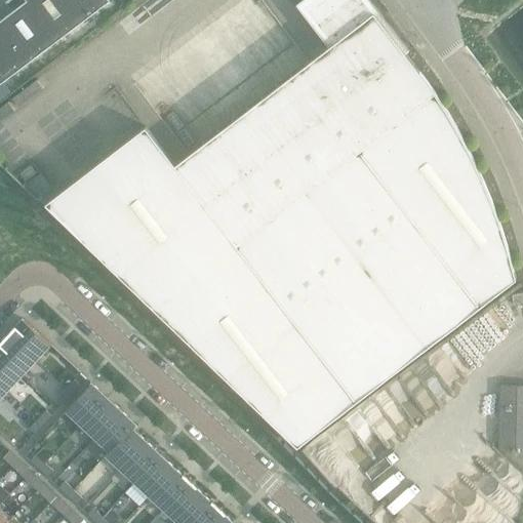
[(82,24),(64,0),(23,0),(26,3),(25,3),(55,43),(82,24)]
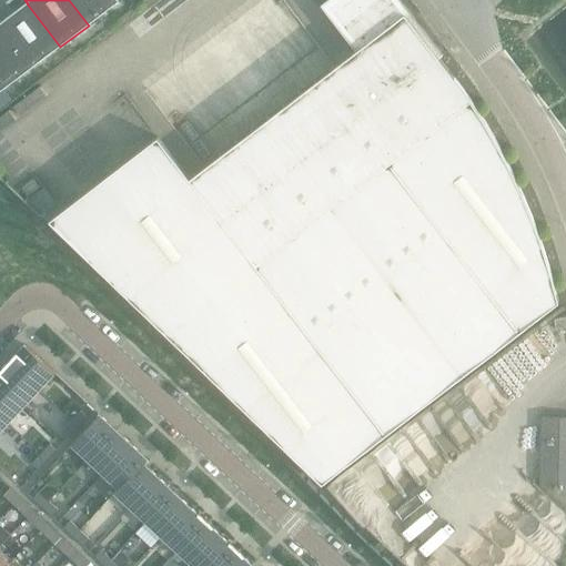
[(47,223),(320,486),(556,304),(555,296),(552,284),(548,272),(545,262),(542,252),(538,241),(535,231),(527,212),(521,196),(519,193),(515,184),(509,172),(503,159),(496,148),(491,137),(485,127),(477,115),(468,101),(390,0),(336,0),(326,8),(359,50),(188,181),(155,140),(47,223)]
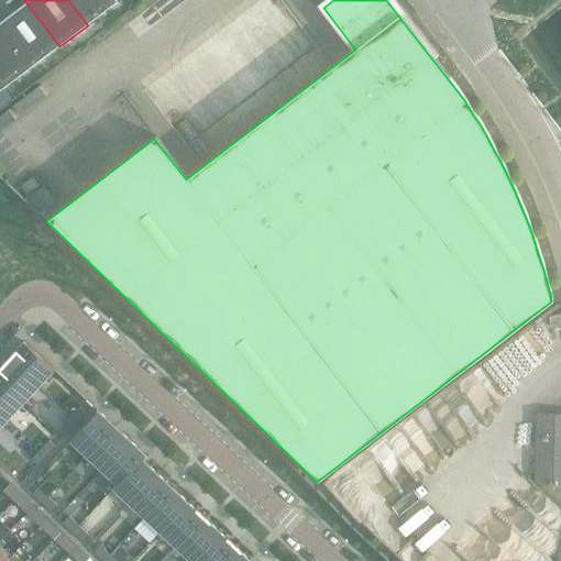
[(117,3),(113,0),(68,0),(88,25),(117,3)]
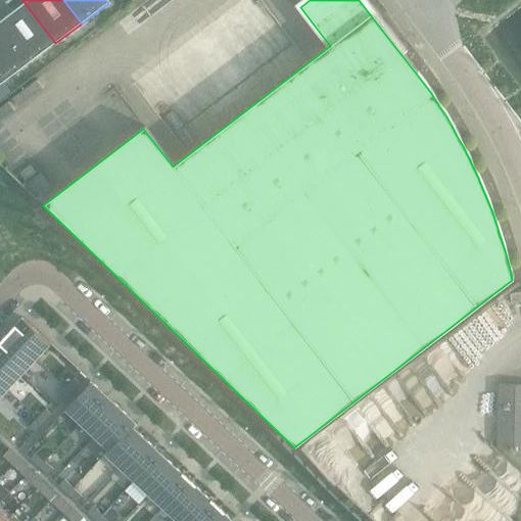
[(55,43),(25,3),(0,22),(0,25),(30,63),(55,43)]
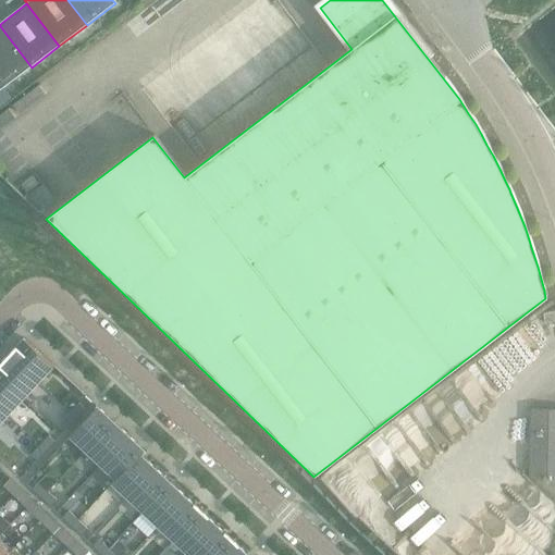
[(32,68),(0,26),(0,83),(4,88),(32,68)]
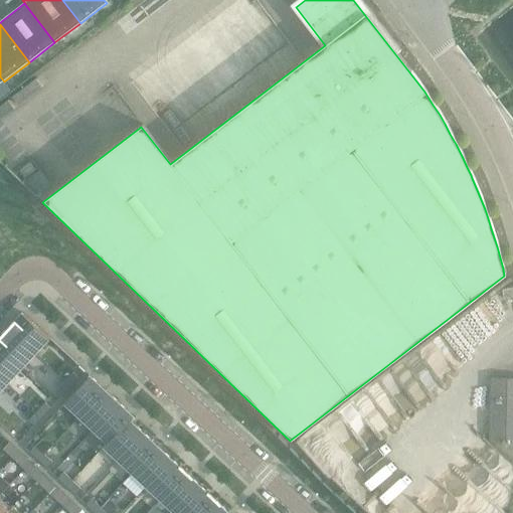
[(512,289),(500,292),(502,302),(512,299),(512,289)]
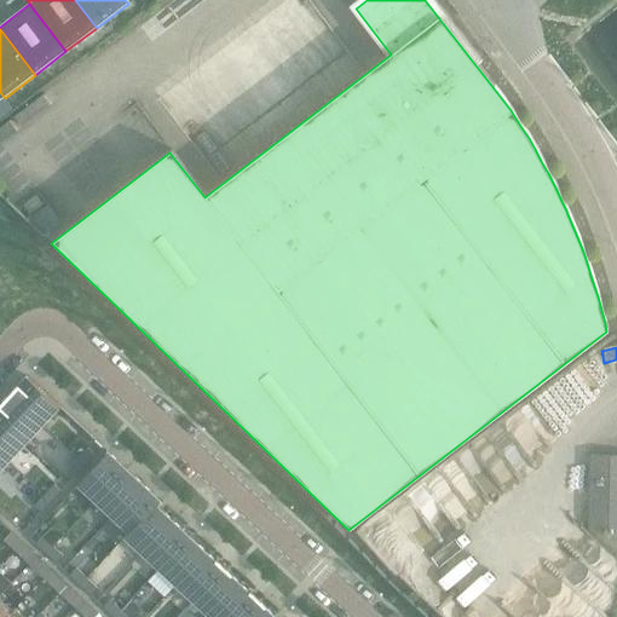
[(7,398),(39,428),(57,409),(24,379),(7,398)]
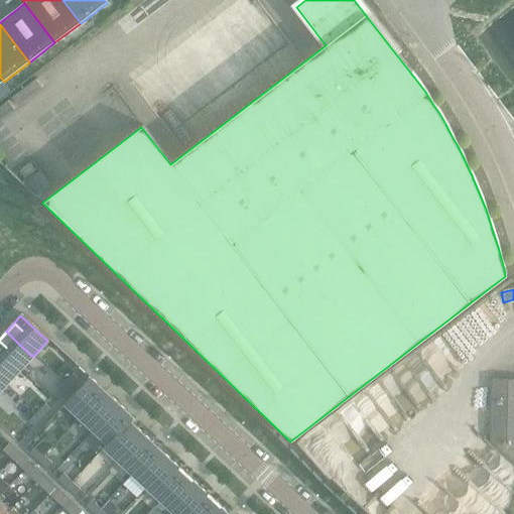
[(6,332),(0,337),(0,354),(18,372),(32,357),(6,332)]
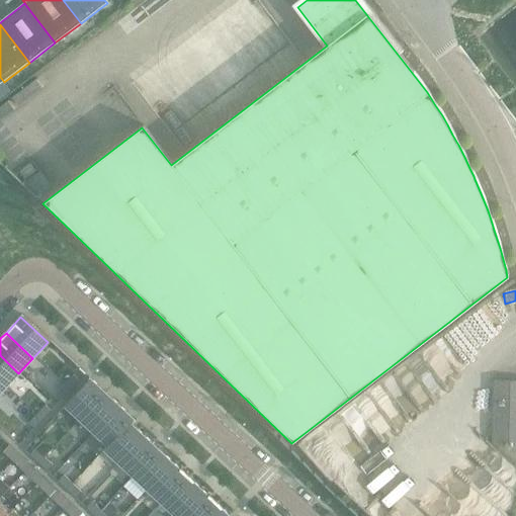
[(0,383),(4,388),(13,379),(18,373),(0,355),(0,383)]
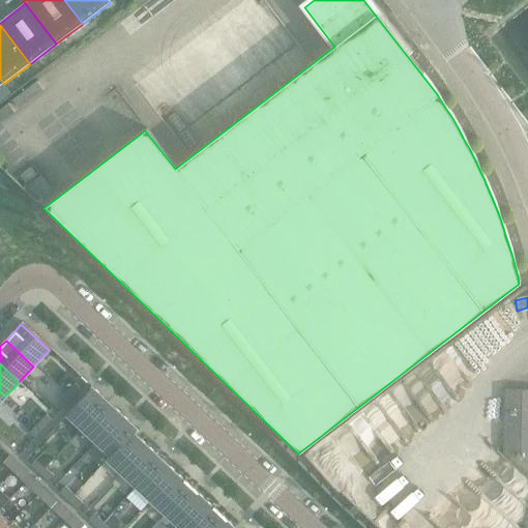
[(71,401),(80,392),(74,386),(64,396),(71,401)]
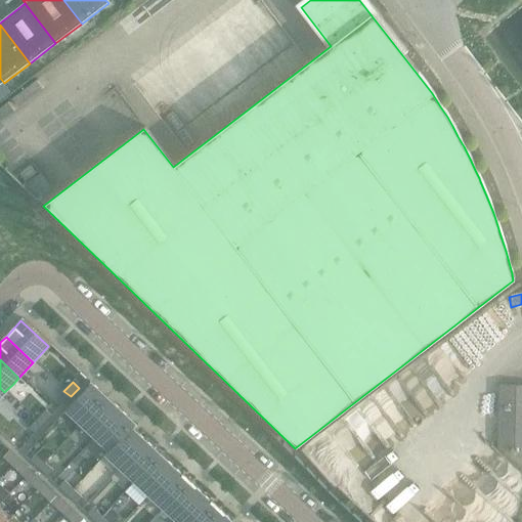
[(79,426),(104,399),(89,385),(64,411),(79,426)]
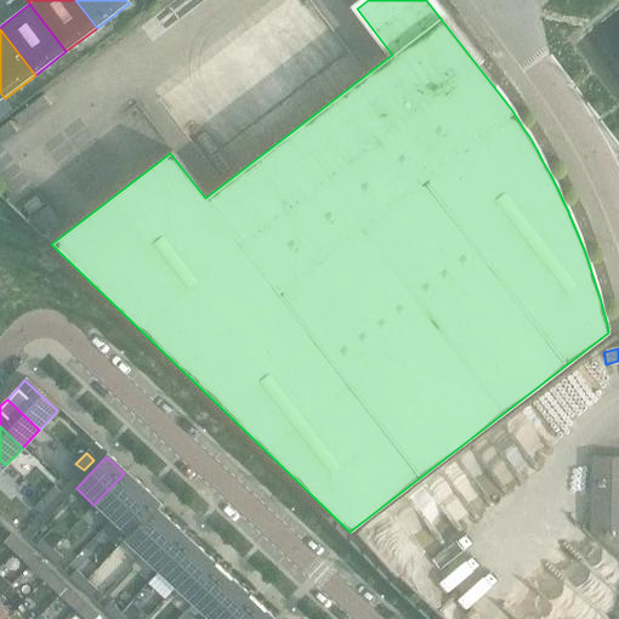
[(618,535),(618,459),(589,459),(588,535),(618,535)]
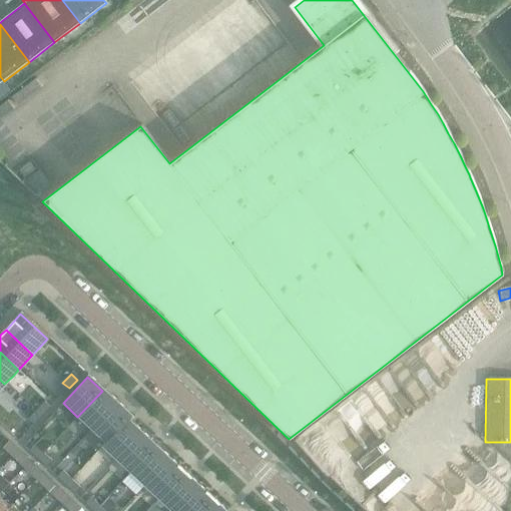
[(60,397),(69,388),(62,383),(54,391),(60,397)]
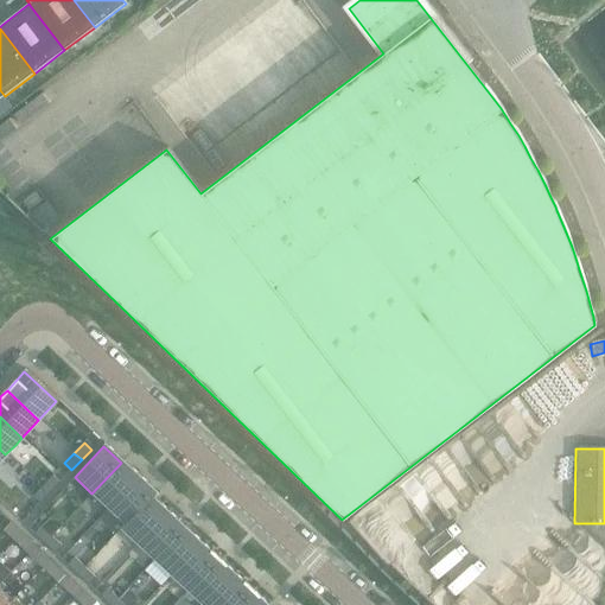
[(138,478),(121,463),(91,494),(108,509),(138,478)]
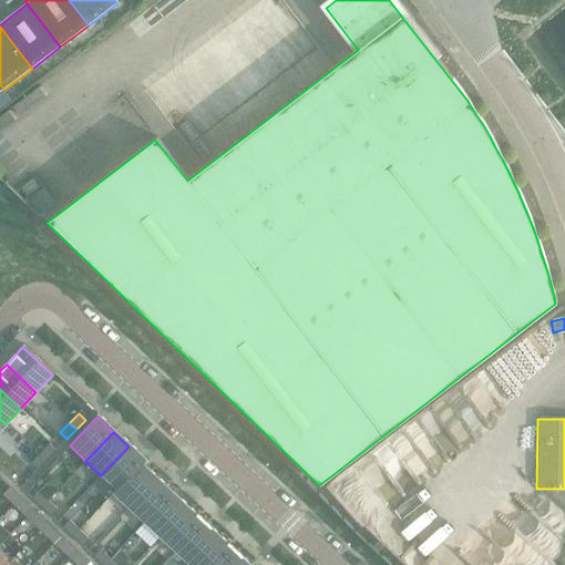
[(48,447),(39,456),(45,462),(54,452),(48,447)]
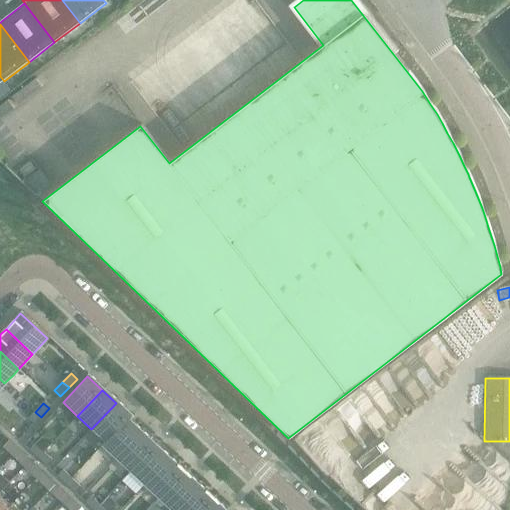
[(130,416),(116,403),(91,429),(105,442),(101,446),(102,446),(130,416)]
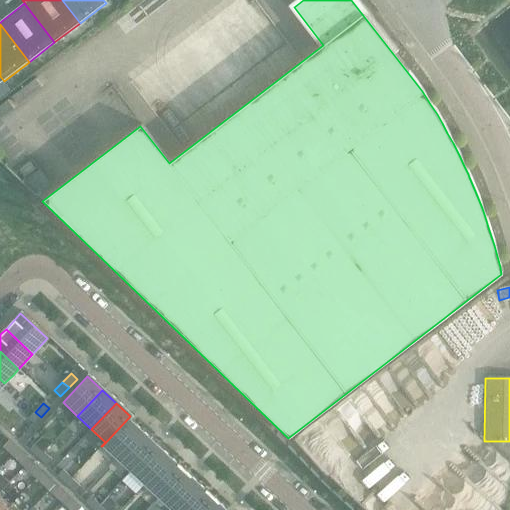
[(32,426),(41,417),(35,412),(26,420),(32,426)]
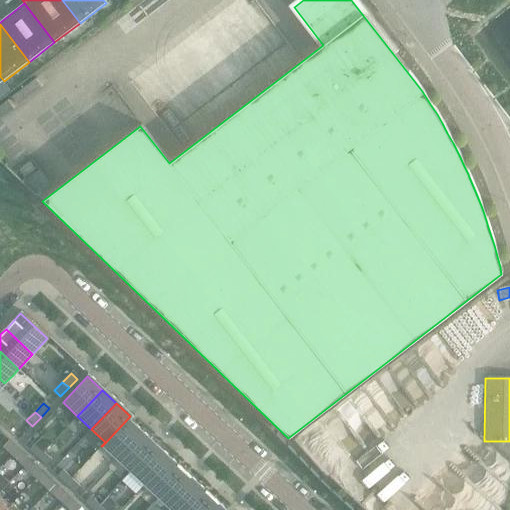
[(102,446),(116,459),(141,433),(127,420),(131,417),(130,416),(102,446)]
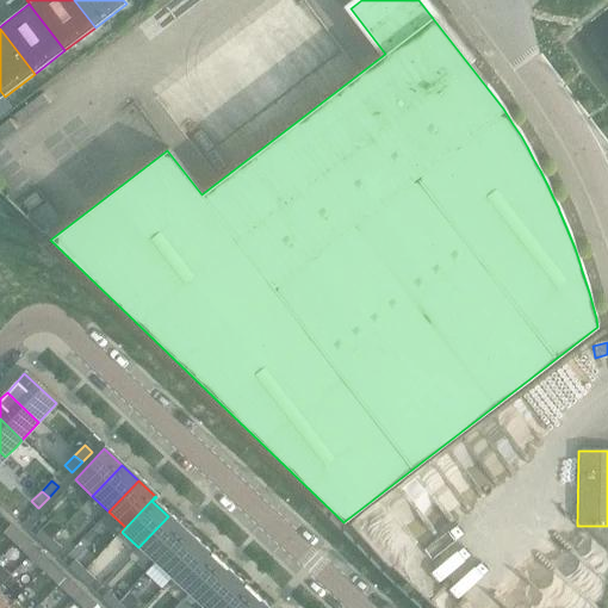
[(138,547),(155,563),(185,532),(168,516),(138,547)]
